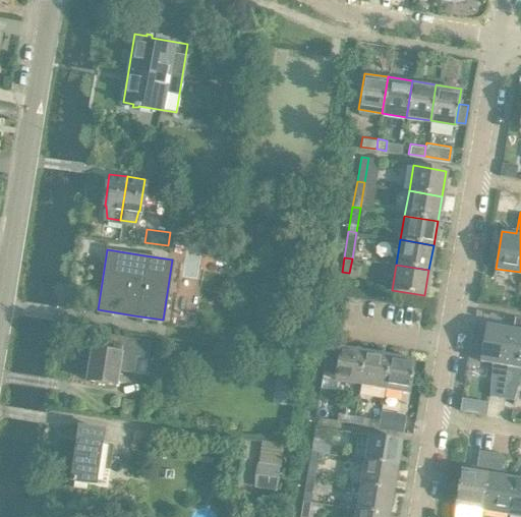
[(503,397),(514,327),(487,323),(481,360),(491,361),(491,395),(503,397)]
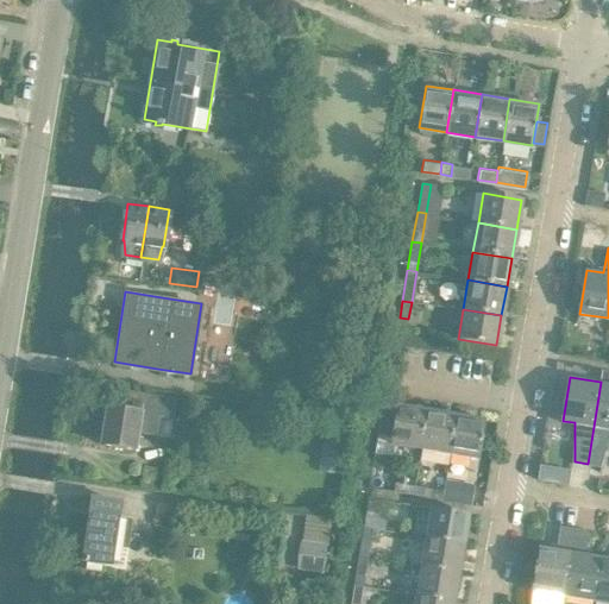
[(608,383),(601,382),(588,464),(601,466),(608,435),(608,383)]
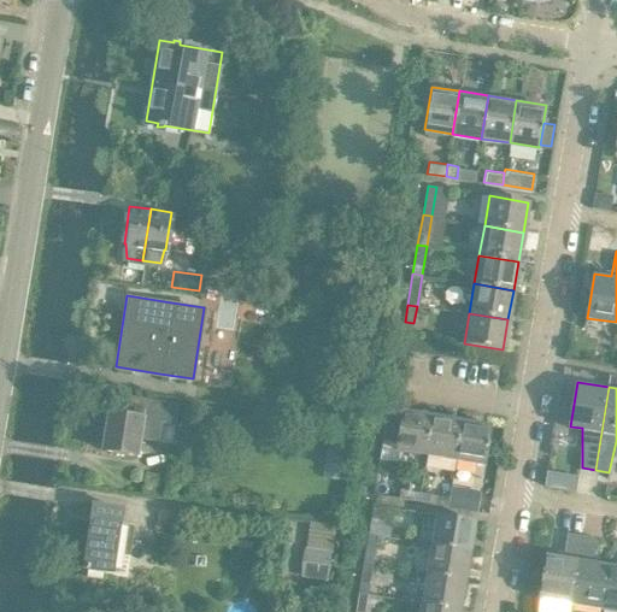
[(110,411),(104,448),(136,453),(139,436),(158,440),(162,419),(176,422),(178,401),(124,393),(121,412),(110,411)]
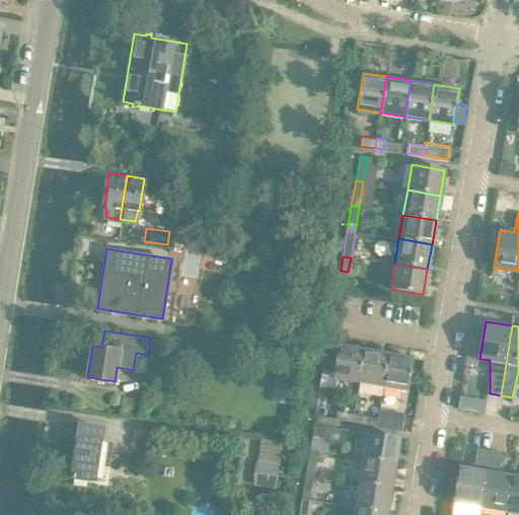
[(325,345),(322,368),(331,369),(334,346),(325,345)]
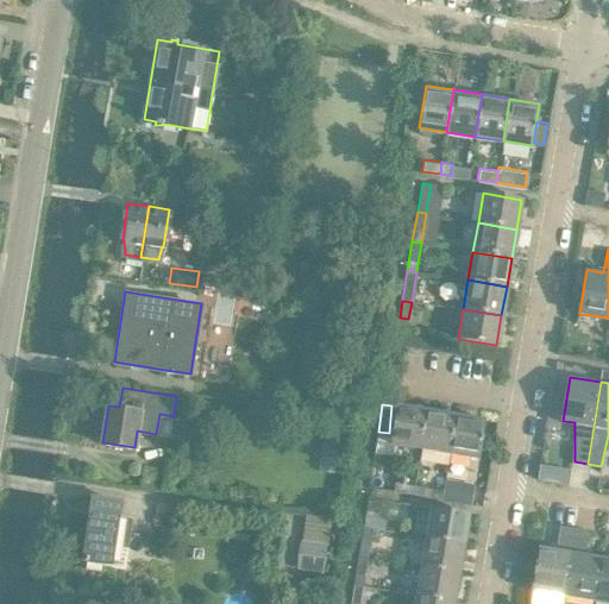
[(419,448),(426,410),(395,406),(388,444),(378,441),(376,452),(396,454),(397,445),(419,448)]
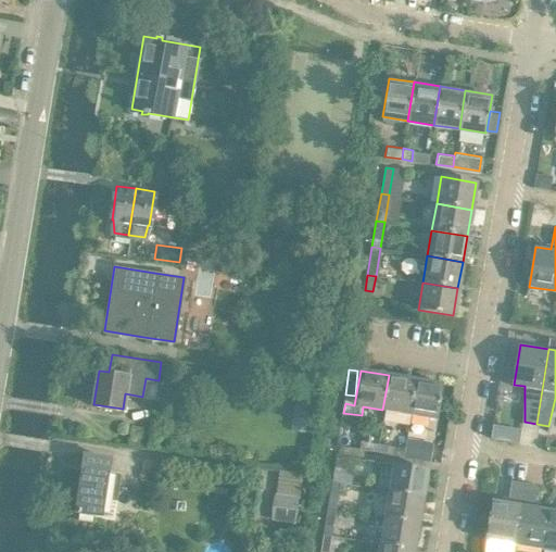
[(389,375),(382,410),(409,414),(415,380),(389,375)]
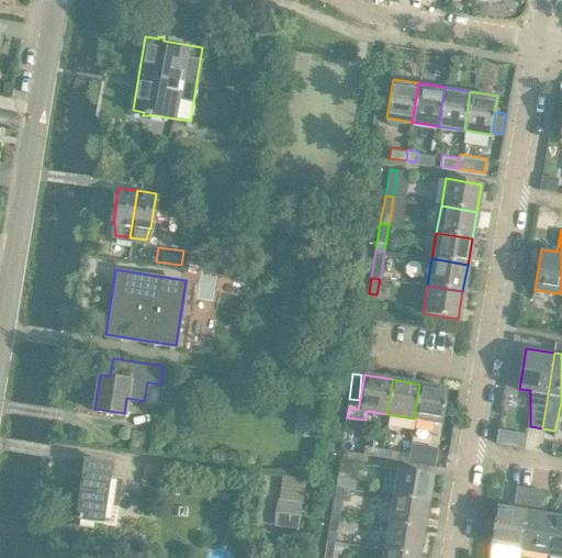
[(419,384),(414,419),(440,423),(447,389),(419,384)]
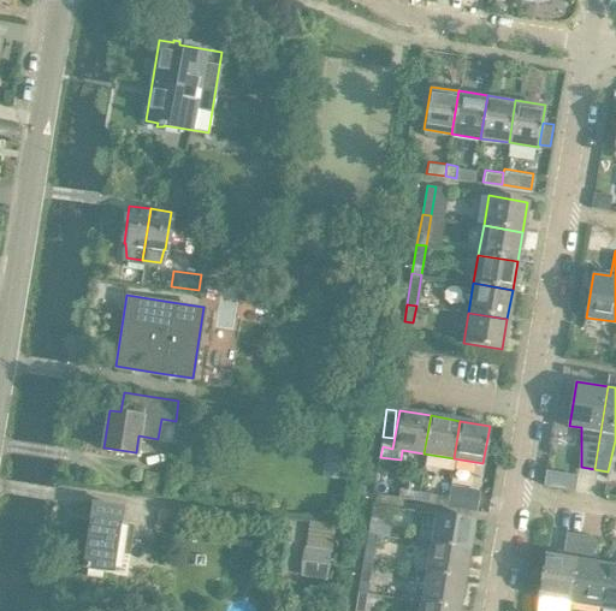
[(326,451),(323,473),(343,476),(347,455),(349,434),(329,431),(326,451)]
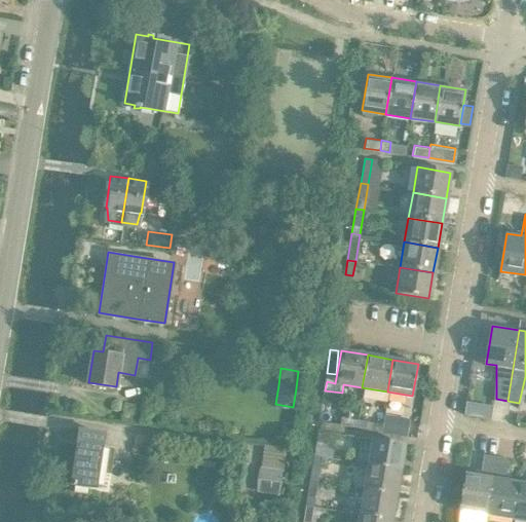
[(382,421),(380,430),(407,434),(410,417),(385,413),(383,421),(382,421)]
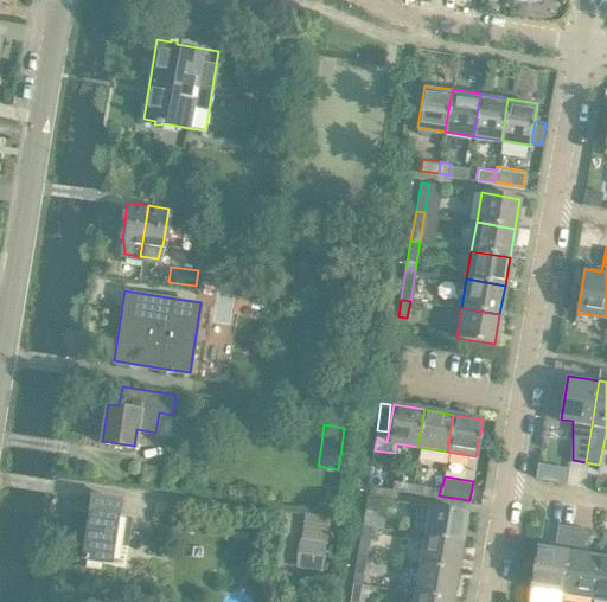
[(410,490),(411,481),(394,478),(393,487),(410,490)]
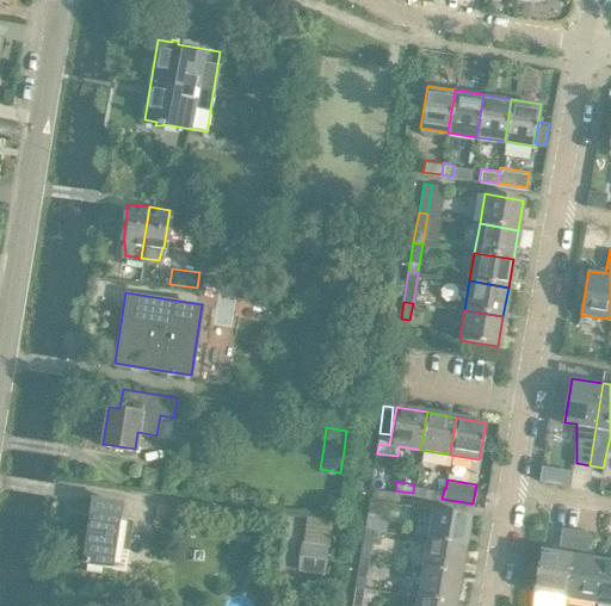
[(442,499),(444,489),(425,487),(424,495),(442,499)]
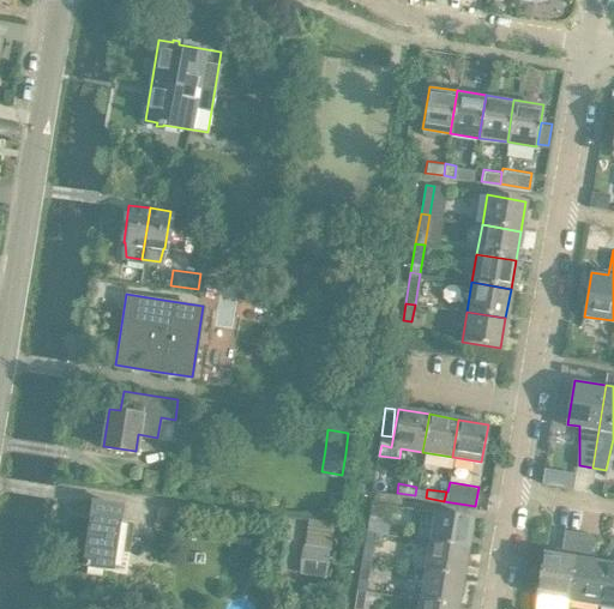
[(367,530),(378,531),(378,530),(377,529),(381,500),(373,499),(367,530)]
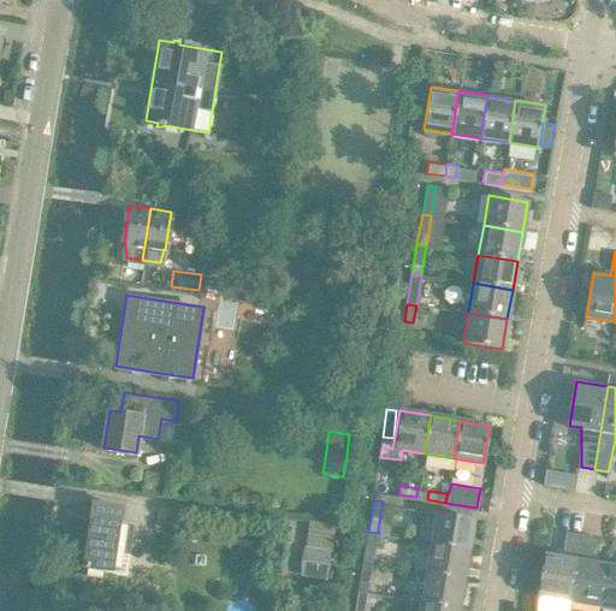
[(93,503),(90,518),(83,567),(110,571),(119,506),(93,503)]
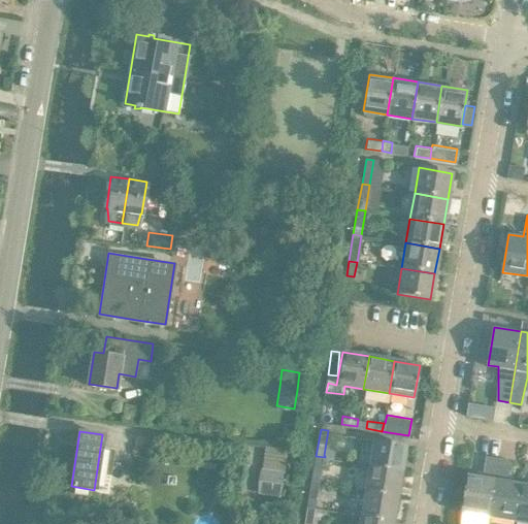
[(368,465),(401,470),(405,445),(372,439),(368,465)]
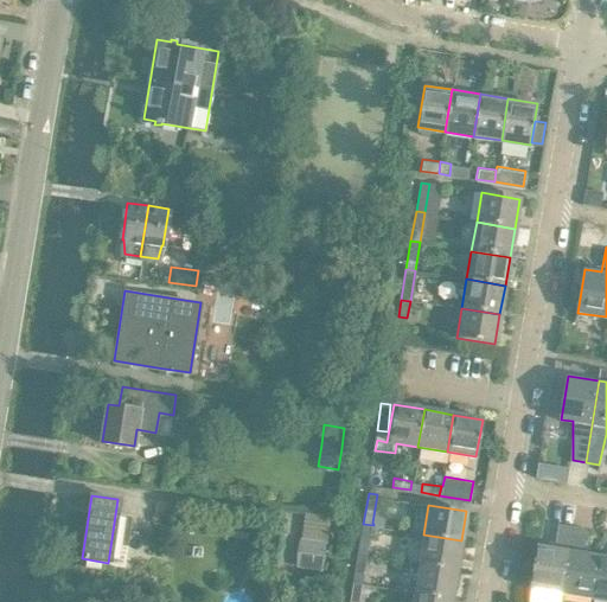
[(563,591),(575,525),(560,523),(556,546),(540,544),(532,587),(563,591)]
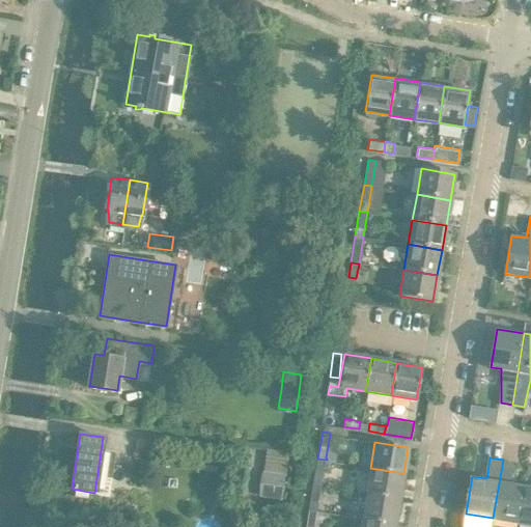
[(313,483),(320,484),(322,484),(323,484),(327,460),(317,459),(313,483)]
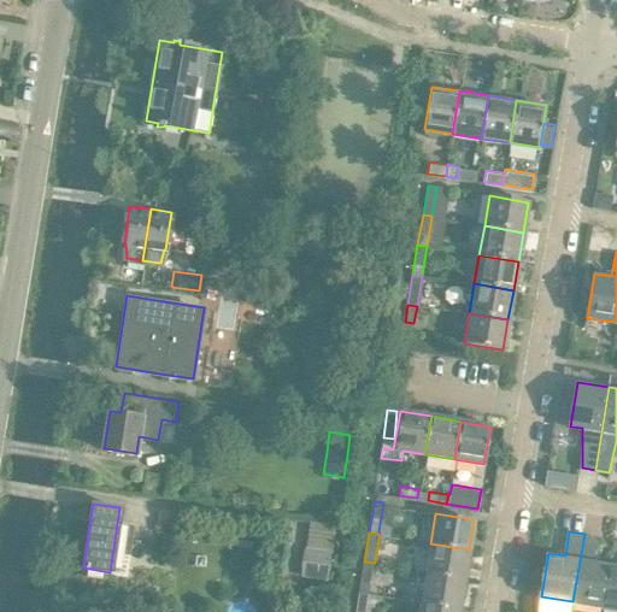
[(585,534),(573,601),(604,606),(611,564),(593,560),(598,536),(585,534)]
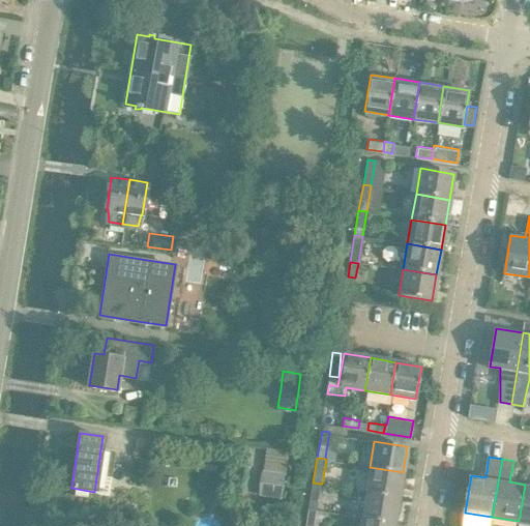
[(365,492),(399,498),(403,472),(370,467),(365,492)]
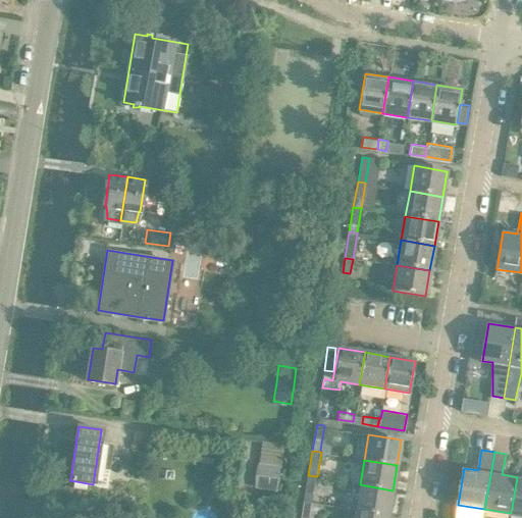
[(254,486),(277,489),(280,464),(258,461),(254,486)]
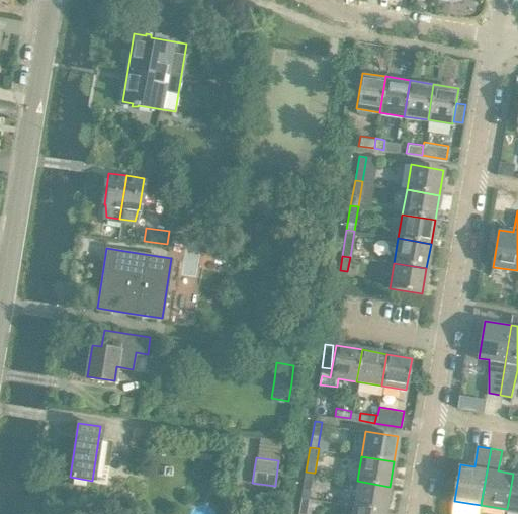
[(301,497),(309,498),(310,497),(311,497),(312,488),(311,488),(313,473),(306,472),(301,497)]
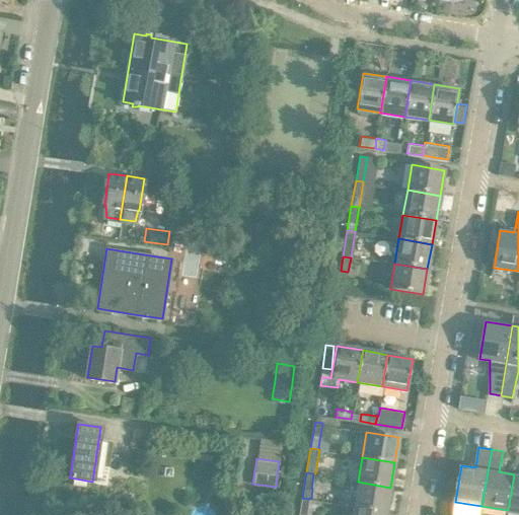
[(518,474),(514,474),(508,510),(518,512),(518,474)]
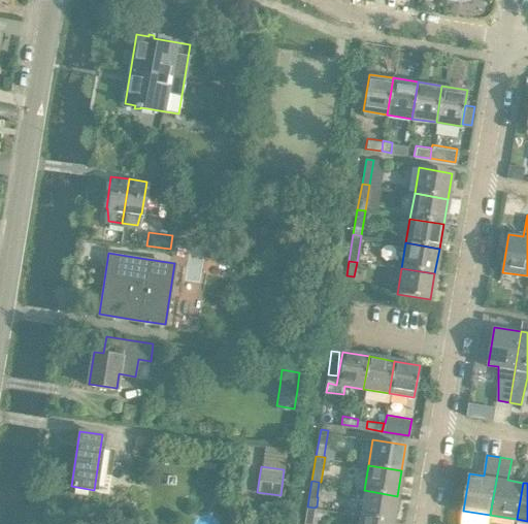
[(360,515),(393,521),(397,496),(364,490),(360,515)]
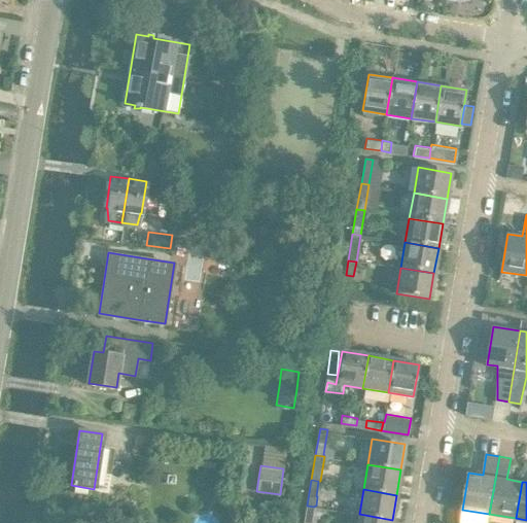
[(304,522),(314,522),(312,521),(314,507),(307,506),(304,522)]
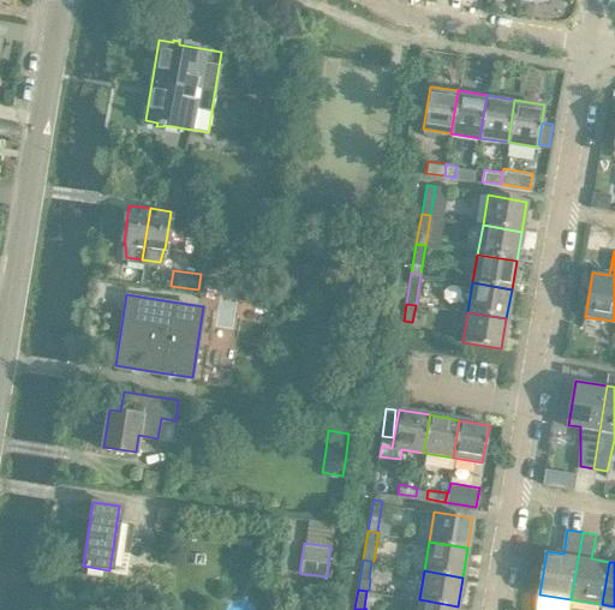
[(457,609),(458,606),(419,599),(417,609),(457,609)]
